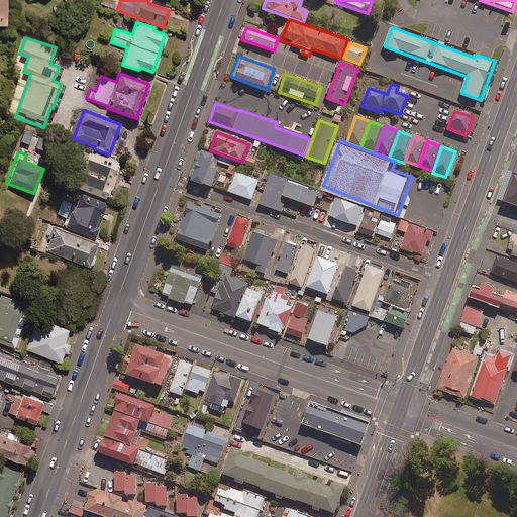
[(121,164),(90,151),(76,188),(107,200),(121,164)]
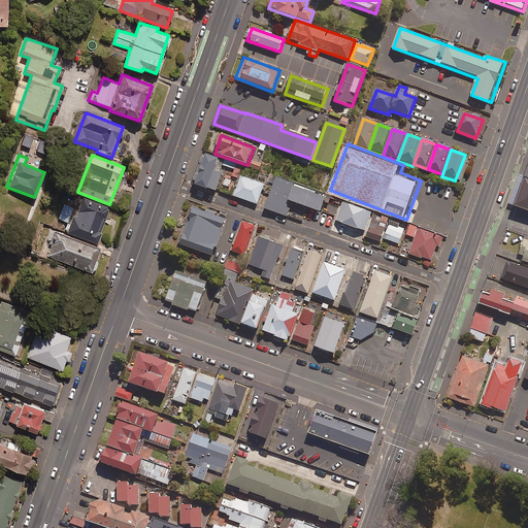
[(220,160),(205,155),(194,186),(217,193),(223,174),(215,172),(220,160)]
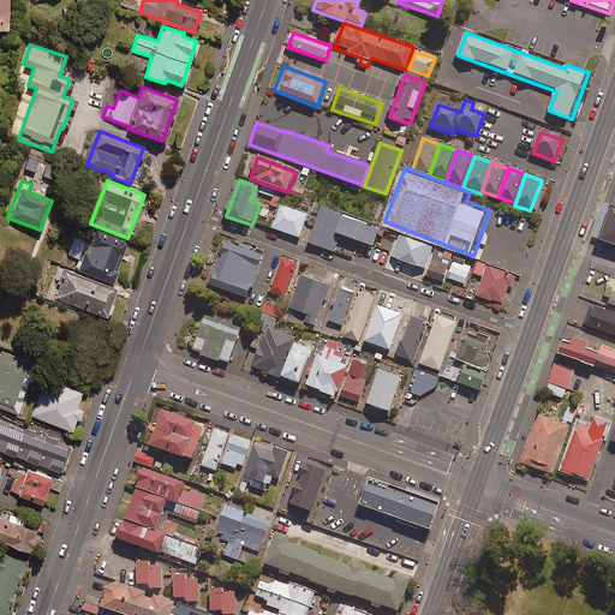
[(305,191),(294,187),(292,196),(303,199),(305,191)]
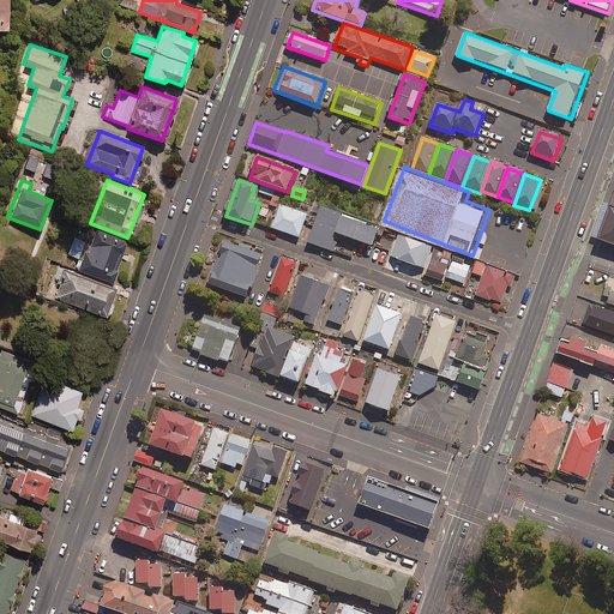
[(308,216),(280,205),(271,229),(300,239),(308,216)]
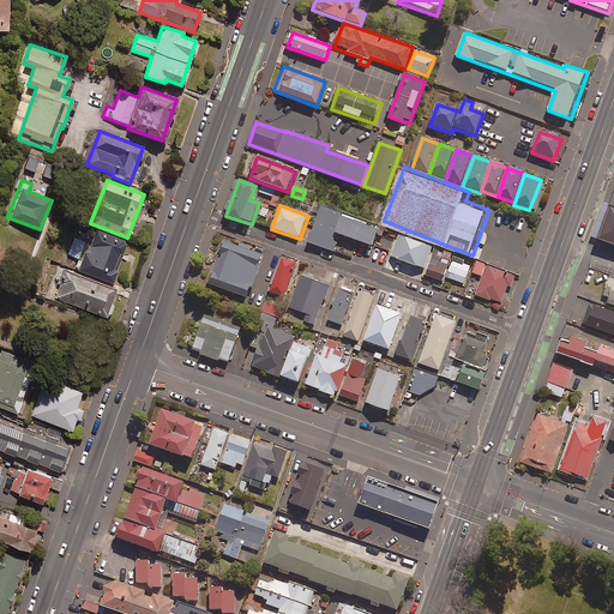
[(380,227),(323,206),(309,244),(333,253),(339,236),(373,247),(380,227)]
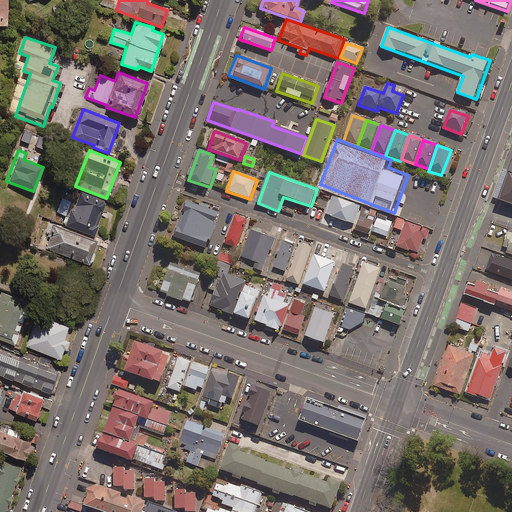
[(511,173),(502,200),(511,203),(511,173)]
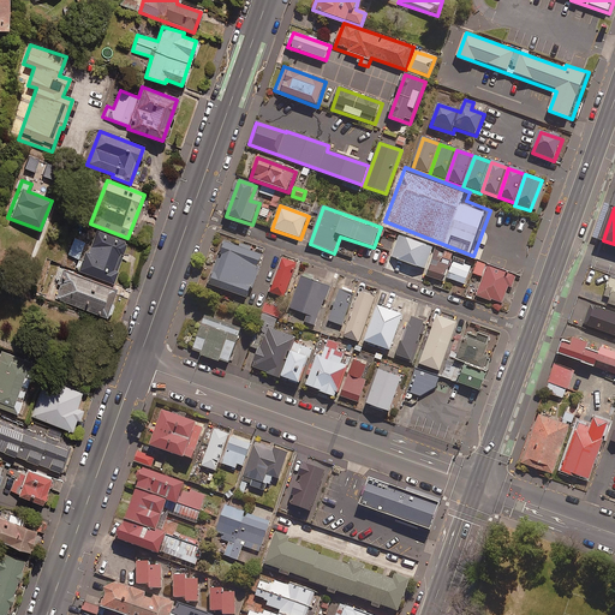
[(126,243),(95,232),(88,254),(85,252),(78,272),(113,284),(126,243)]
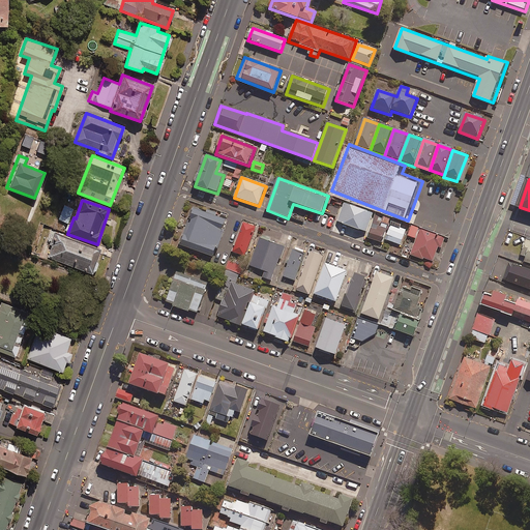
[(374,212),(345,202),(337,223),(366,233),(374,212)]
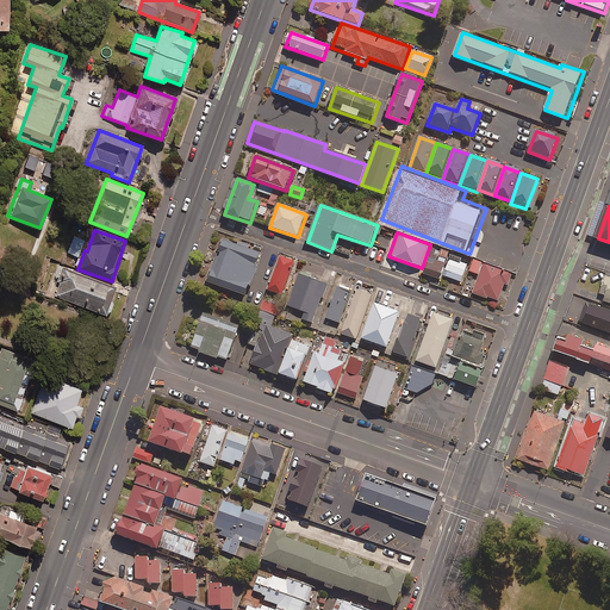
[(83,240),(74,236),(68,253),(78,257),(83,240)]
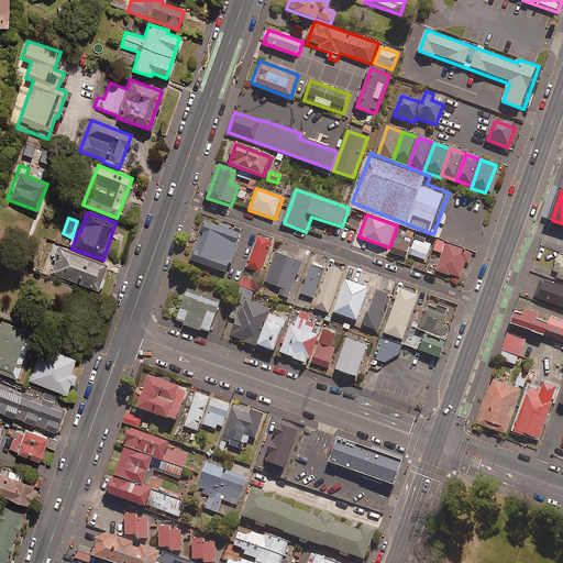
[(245,230),(210,219),(198,256),(232,267),(245,230)]
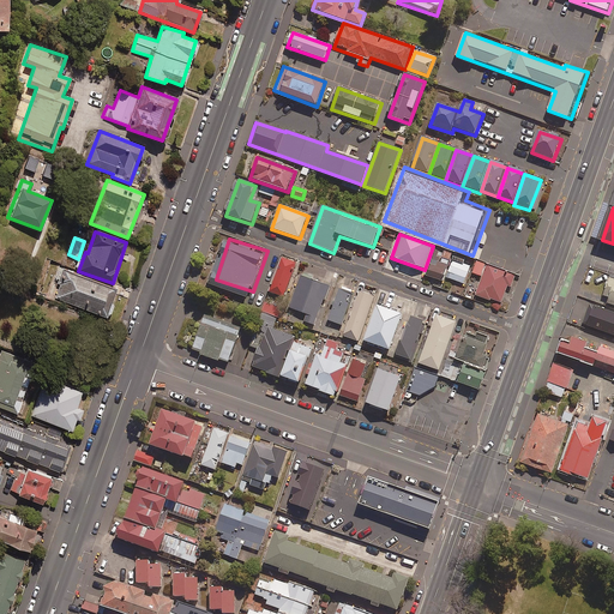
[(455,253),(437,247),(426,277),(444,283),(446,278),(455,253)]
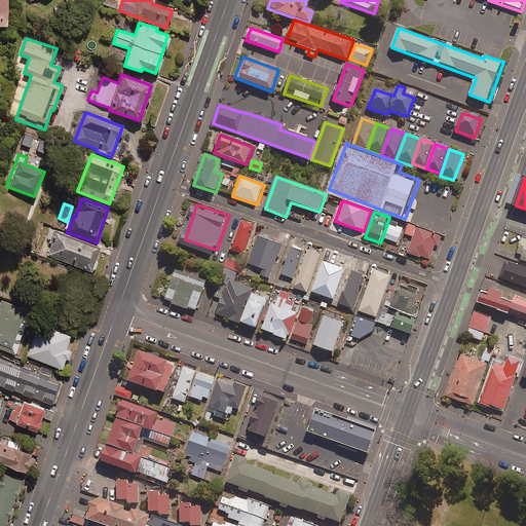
[(402,221),(389,217),(382,238),(399,245),(406,222),(402,221)]
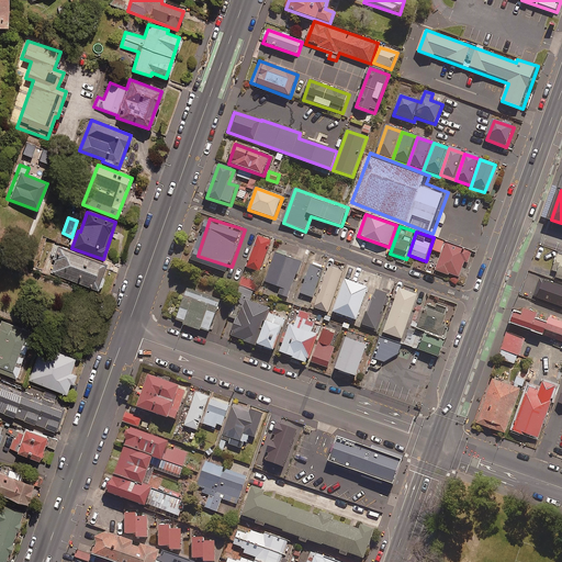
[(271,242),(258,236),(246,269),(260,273),(271,242)]
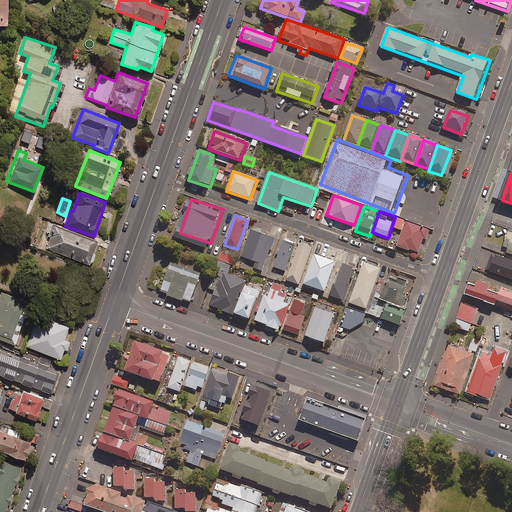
[(403,231),(397,247),(410,252),(410,250),(419,253),(424,239),(427,240),(430,230),(398,218),(394,228),(403,231)]
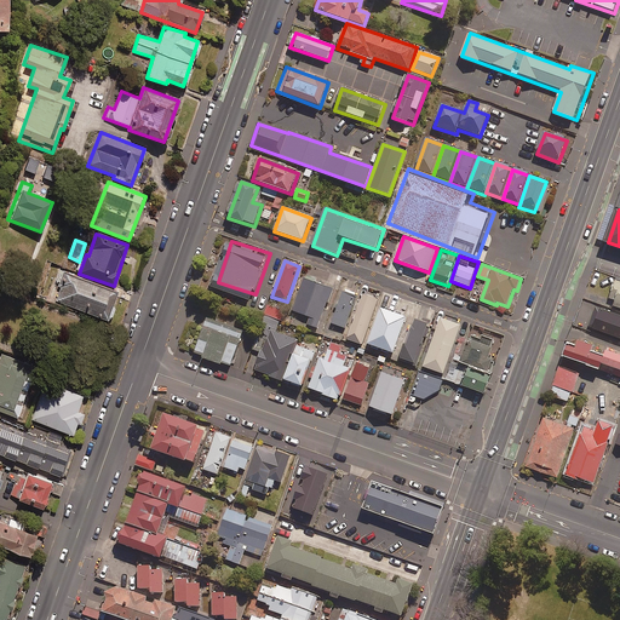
[(118,293),(56,268),(51,281),(59,285),(55,298),(109,321),(114,308),(112,308),(118,293)]
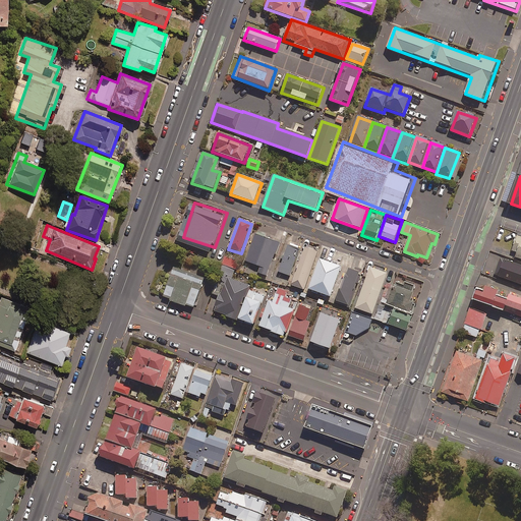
[(279,243),(255,235),(245,262),(261,268),(258,275),(267,277),(279,243)]
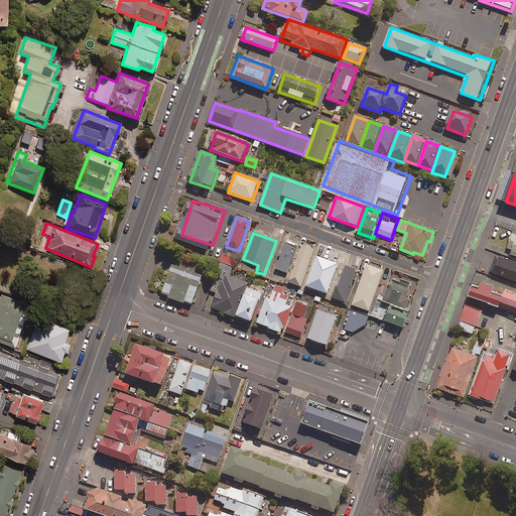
[(296,248),(285,244),(276,270),(287,274),(296,248)]
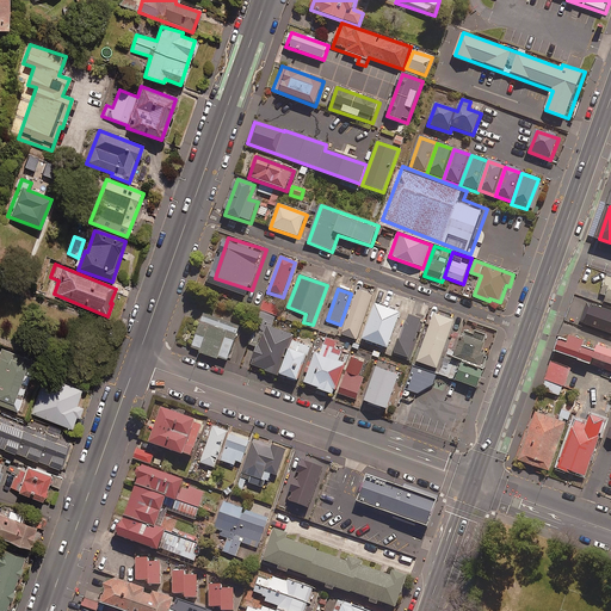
[(372,296),(358,291),(343,335),(357,341),(372,296)]
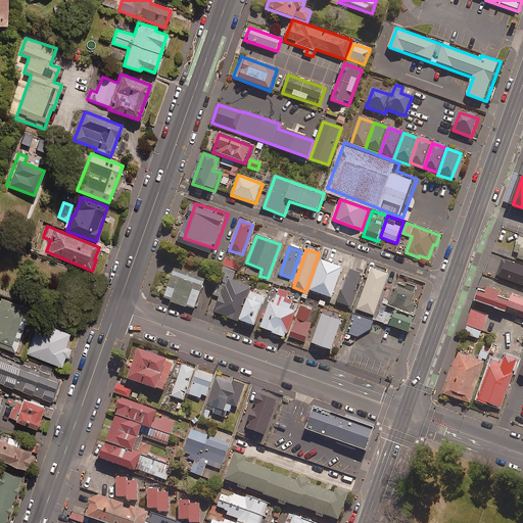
[(522,265),(509,259),(501,281),(522,288),(522,265)]
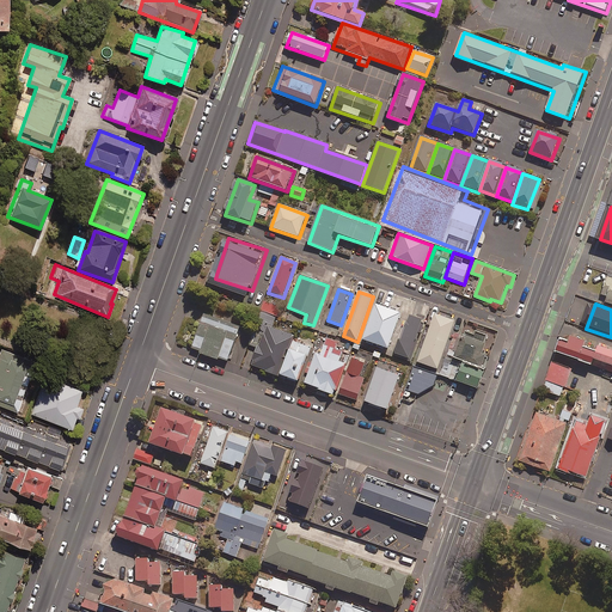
[(402,314),(377,306),(363,342),(389,350),(402,314)]
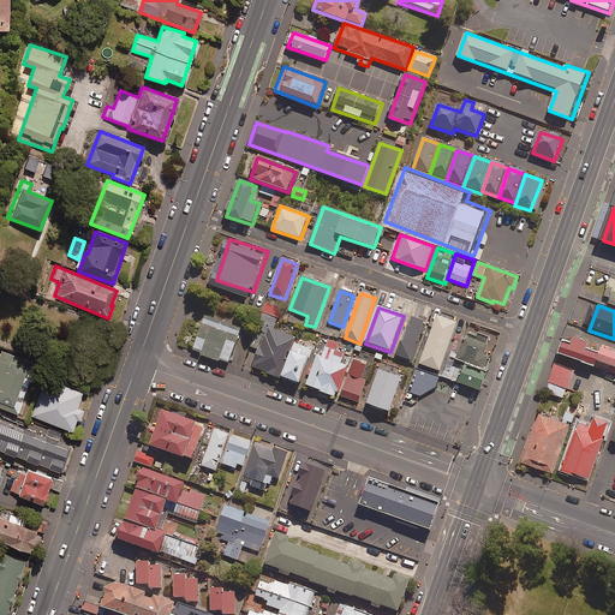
[(236,357),(245,324),(207,312),(197,346),(236,357)]
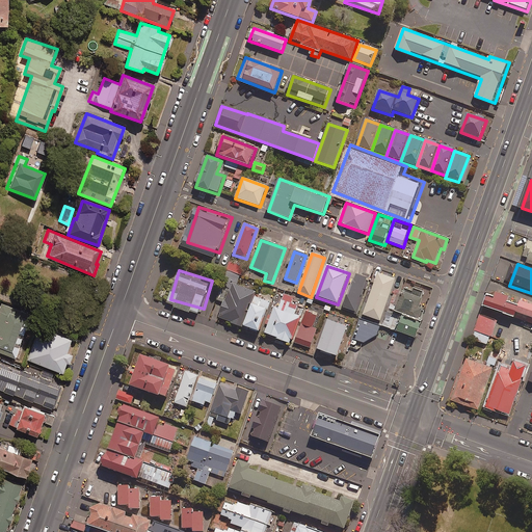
[(396,281),(378,274),(364,317),(381,322),(396,281)]
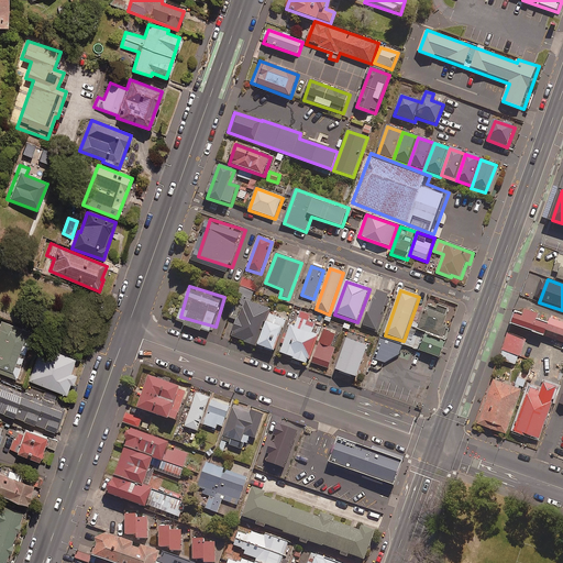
[(389,297),(377,293),(364,327),(376,331),(389,297)]
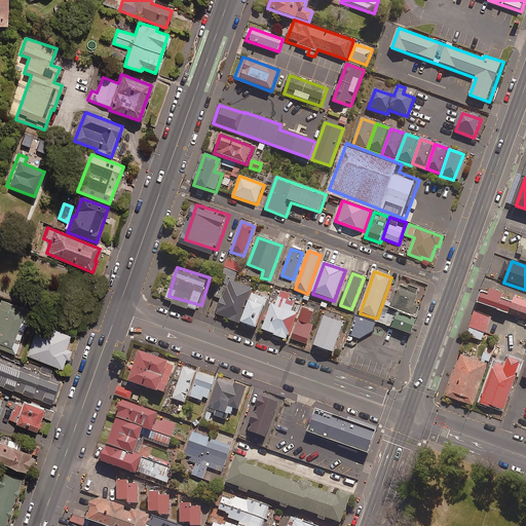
[(241,325),(251,294),(253,289),(228,280),(217,316),(241,325)]
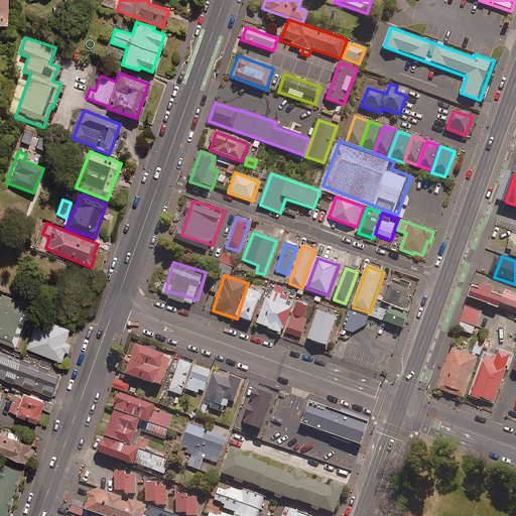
[(399,281),(391,278),(383,300),(391,303),(408,310),(411,301),(405,298),(411,282),(400,278),(399,281)]
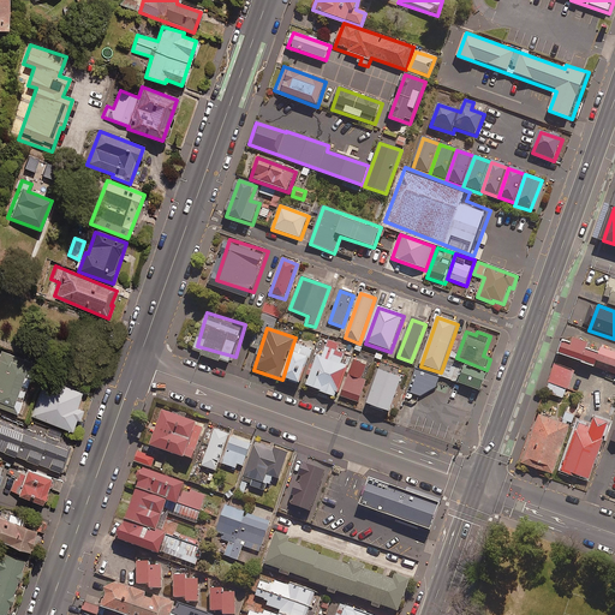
[(597,363),(601,353),(587,348),(589,345),(574,340),(573,342),(562,339),(557,354),(596,368),(597,363)]
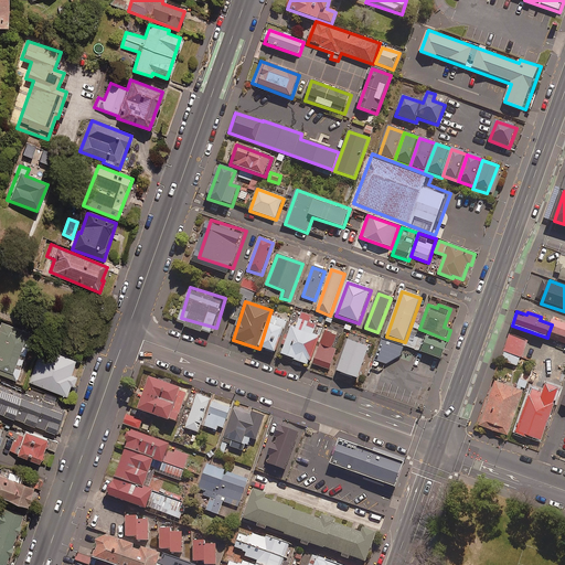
[(269,316),(259,349),(276,354),(287,321),(269,316)]
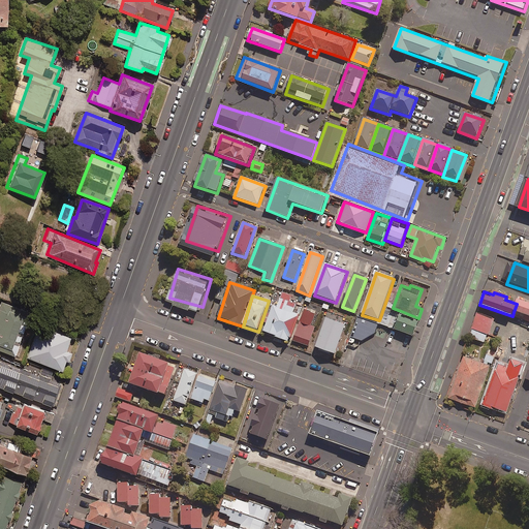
[(517,304),(514,312),(528,317),(528,304),(518,301),(517,304)]
